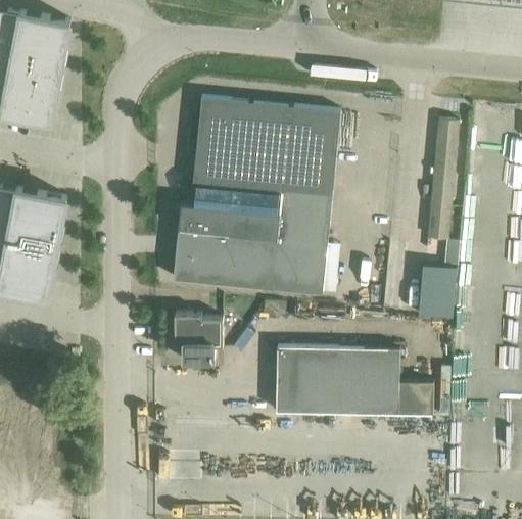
[(1,112),(51,122),(70,21),(20,12),(19,13),(0,9),(0,110),(1,111),(1,112)]
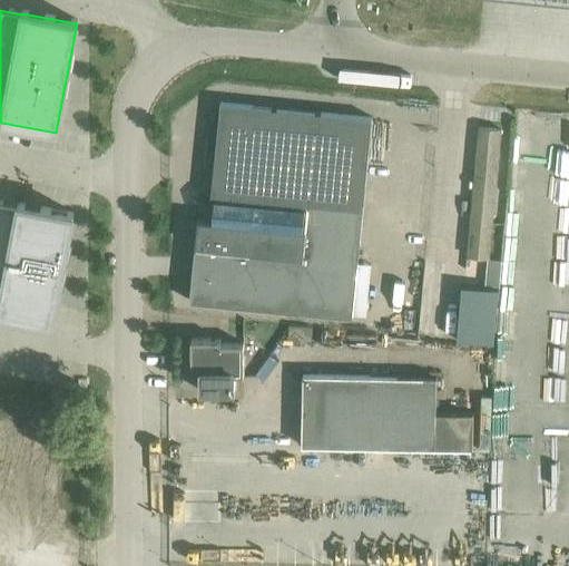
[(197,222),(188,304),(351,321),(352,319),(365,320),(370,266),(356,265),(371,120),(219,106),(209,202),(217,203),(215,224),(197,222)]
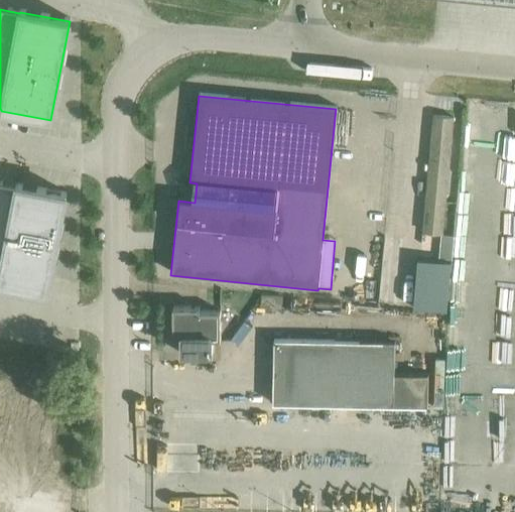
[(432,118),(430,138),(421,233),(440,235),(451,140),(453,120),(432,118)]
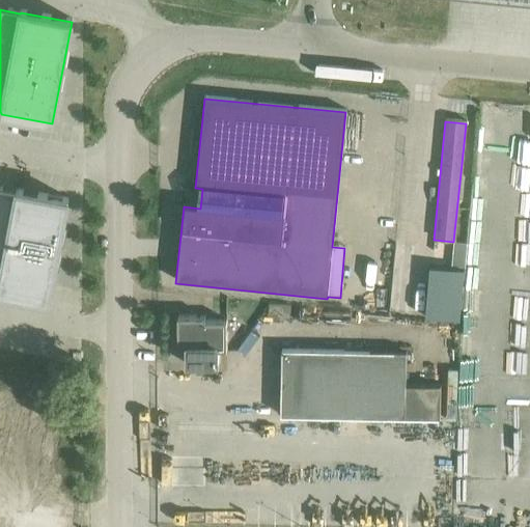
[(17,193),(0,189),(0,294),(49,303),(67,201),(17,192),(17,193)]
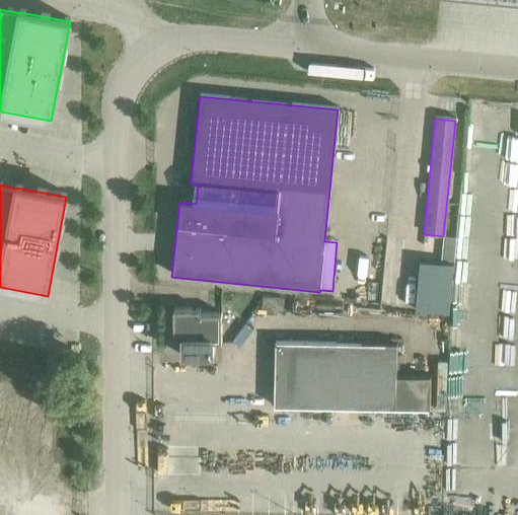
[(419,312),(452,315),(457,267),(424,264),(419,312)]
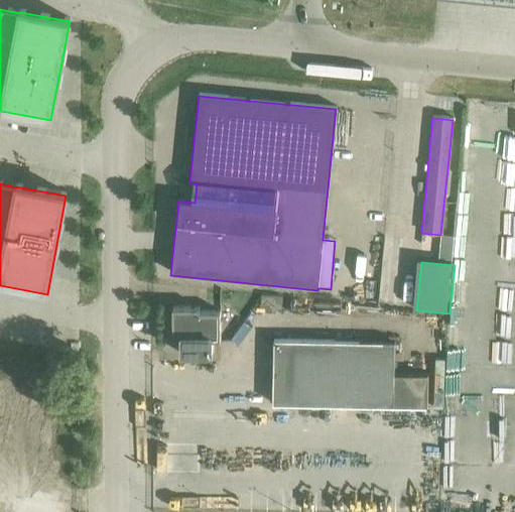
[(189,309),(172,309),(172,342),(180,342),(180,354),(179,354),(179,356),(212,356),(212,354),(212,342),(220,342),(220,313),(199,313),(199,309),(189,309)]
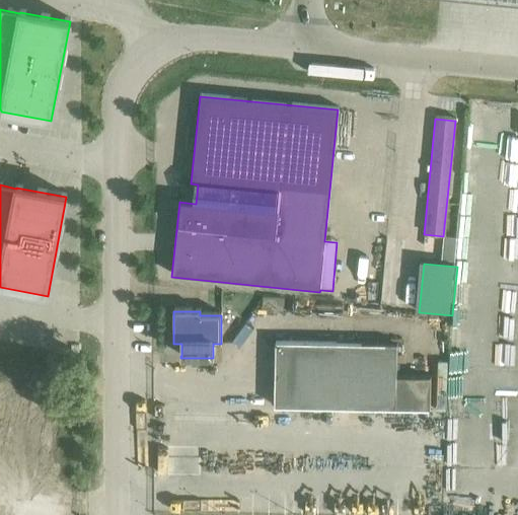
[(395,411),(395,378),(396,346),(275,344),(274,409),(294,409),(395,411)]
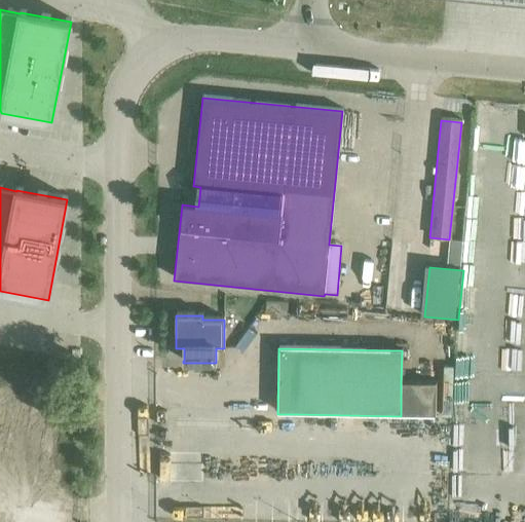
[(436,384),(401,383),(401,416),(436,417),(436,384)]
